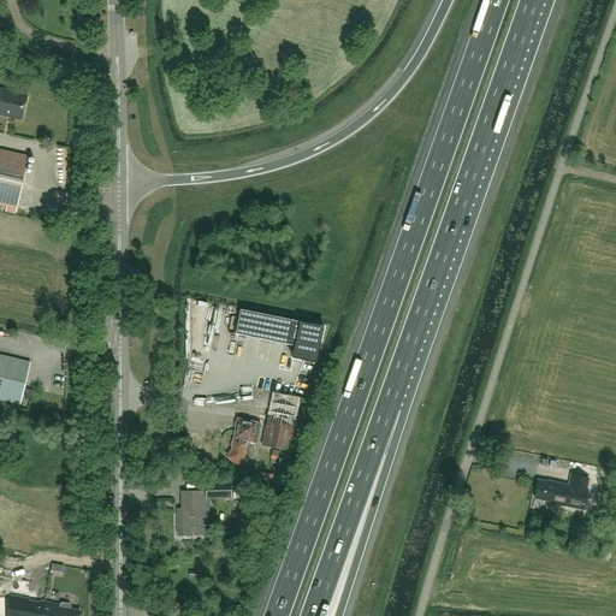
[(28,96),(0,89),(0,113),(7,116),(7,114),(12,116),(12,117),(22,119),(28,96)]
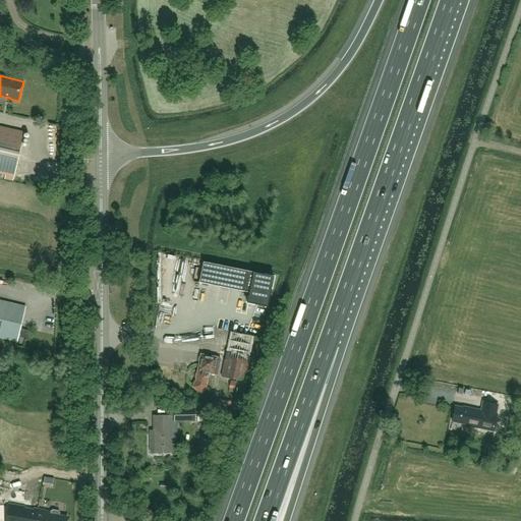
[(0,173),(14,177),(24,132),(0,126),(0,173)]
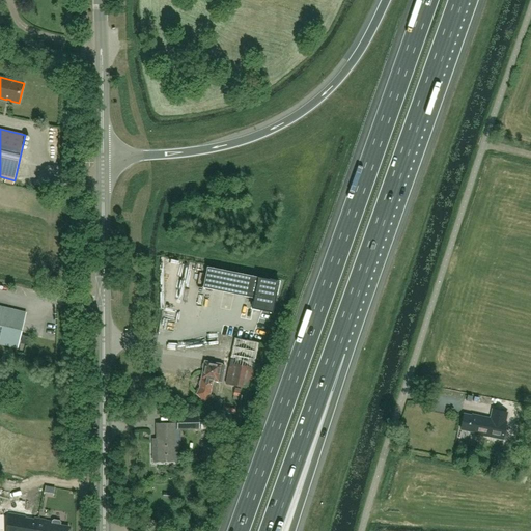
[(207,267),(202,287),(253,298),(251,308),(273,312),(279,281),(207,267)]
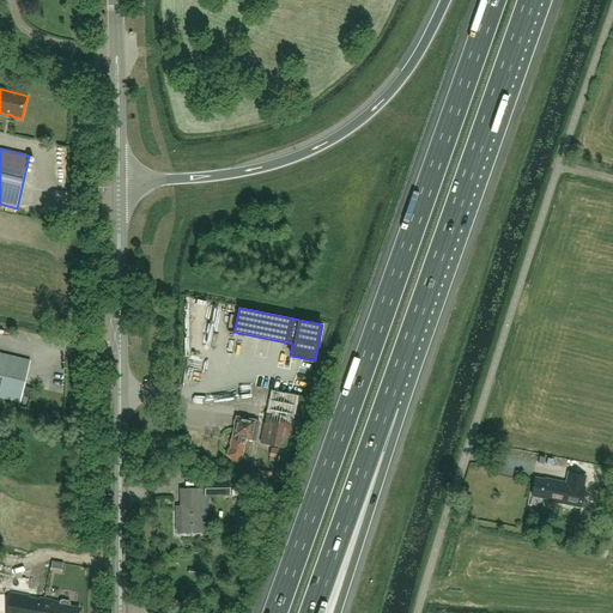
[(0,353),(0,398),(20,402),(30,360),(0,353)]
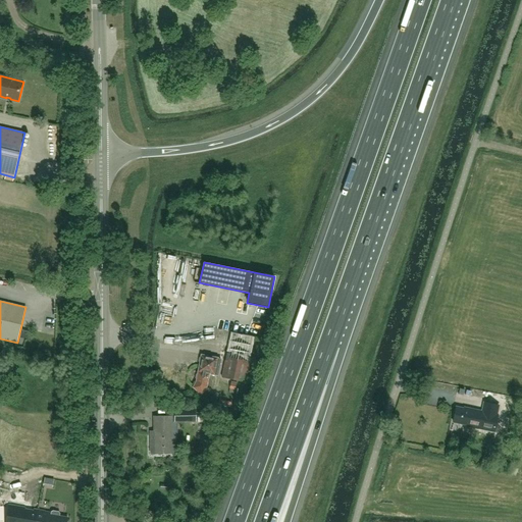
[(245,382),(254,337),(231,332),(222,377),(245,382)]
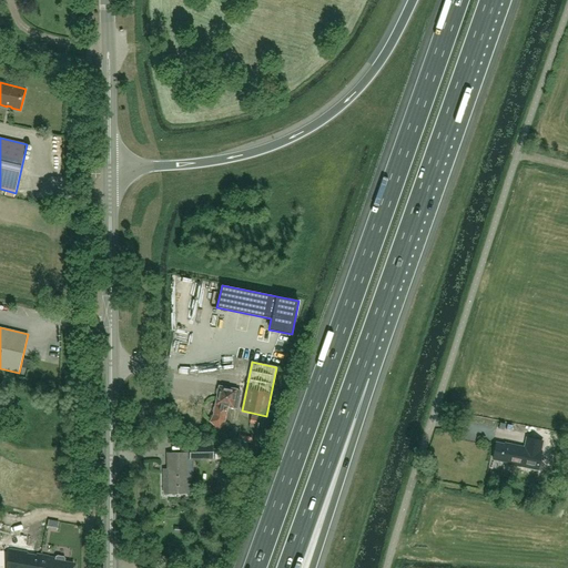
[(237,408),(241,392),(236,391),(220,386),(214,415),(211,422),(216,426),(220,427),(224,421),(227,406),(237,408)]
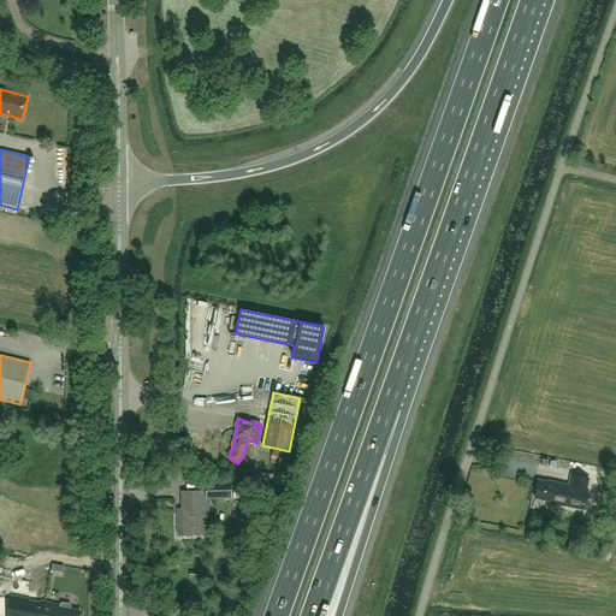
[(555,483),(538,480),(534,497),(551,501),(551,502),(567,505),(570,485),(555,483)]
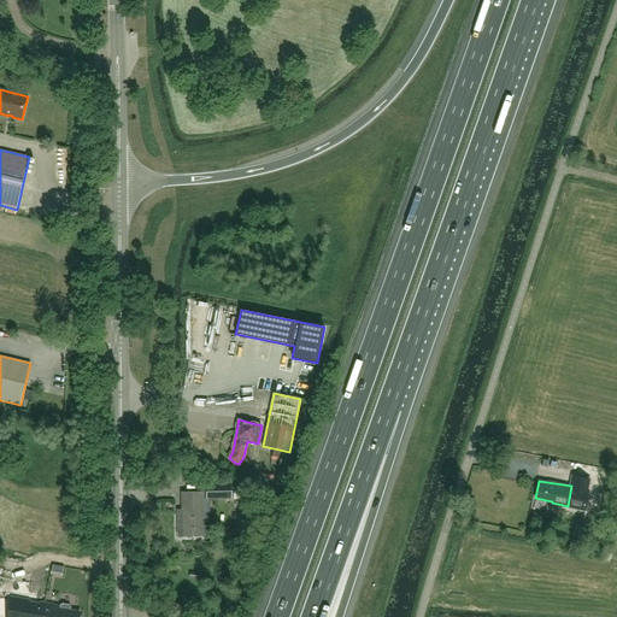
[(203,509),(203,499),(231,498),(230,483),(199,483),(199,492),(182,492),(182,512),(177,512),(177,535),(204,535),(204,536),(210,536),(210,507),(203,509)]
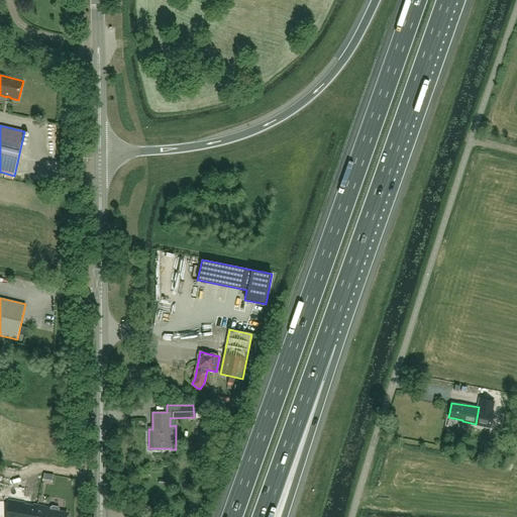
[(196,408),(196,418),(205,418),(205,408),(196,408)]
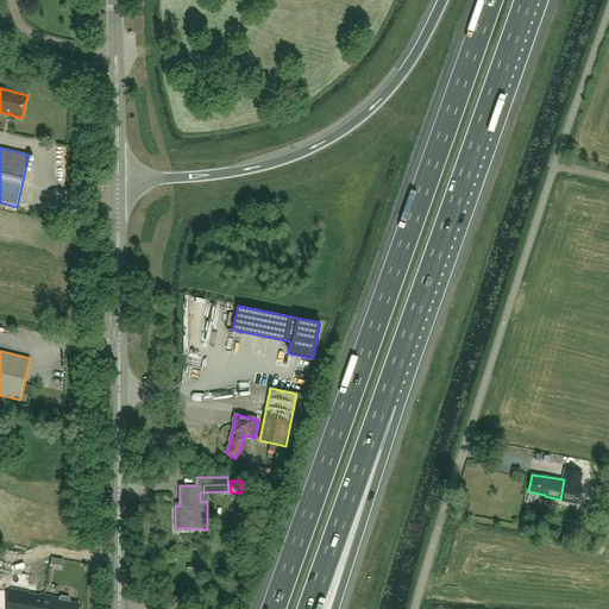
[(576,523),(571,518),(565,521),(570,528),(576,523)]
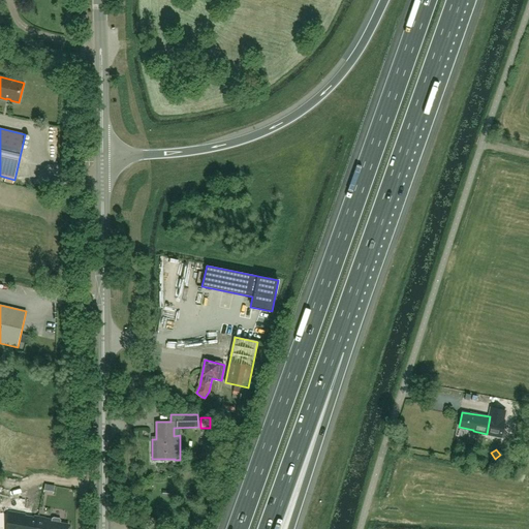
[(6,528),(36,528),(38,517),(10,511),(6,528)]
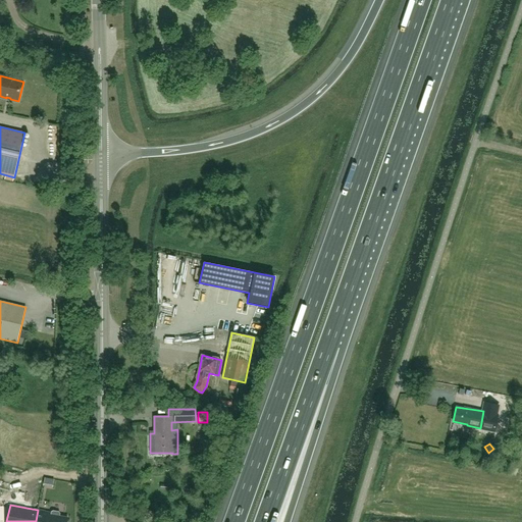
[(66,521),(67,518),(59,516),(59,515),(52,514),(52,513),(44,511),(45,511),(38,510),(36,521),(66,521)]
